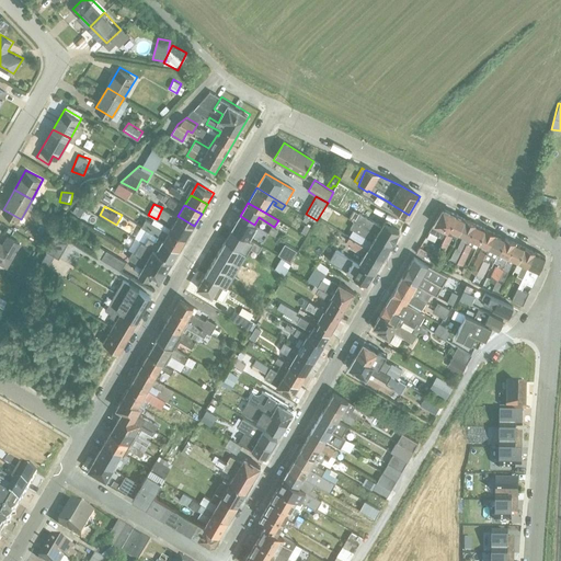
[(187,238),(194,226),(178,216),(163,207),(159,214),(174,222),(171,228),(187,238)]
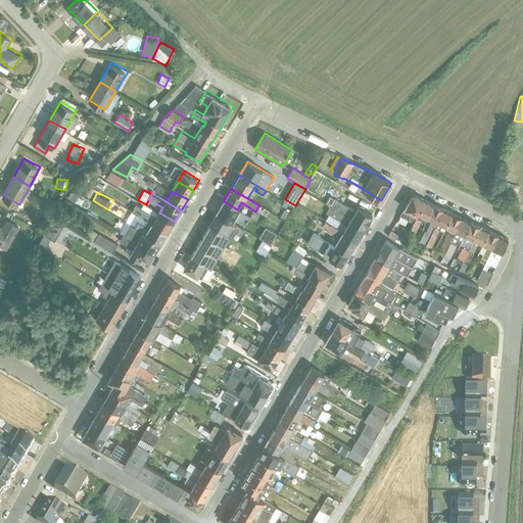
[(417,216),(424,199),(413,194),(400,217),(412,223),(415,215),(417,216)]
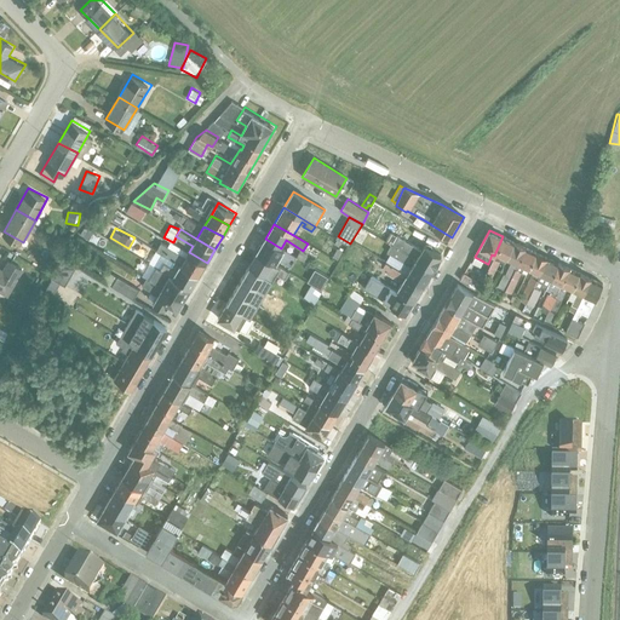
[(392,246),(432,270),(442,256),(432,250),(432,248),(432,247),(431,246),(430,245),(429,245),(426,245),(425,246),(424,245),(422,251),(397,236),(392,246)]
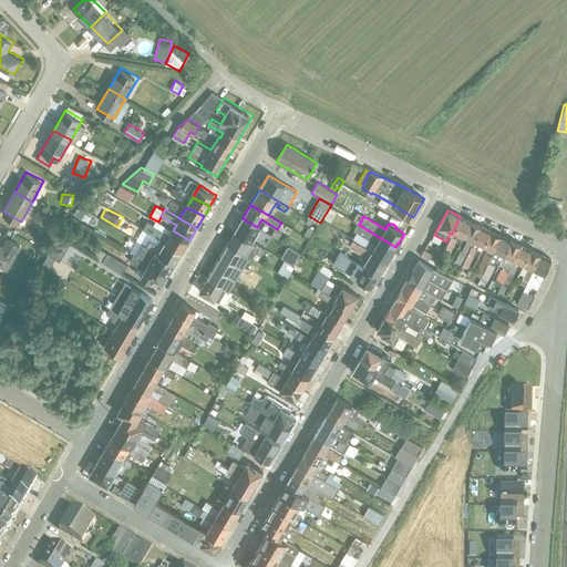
[(460,216),(452,234),(444,251),(451,254),(457,238),(462,240),(464,236),(470,220),(460,216)]
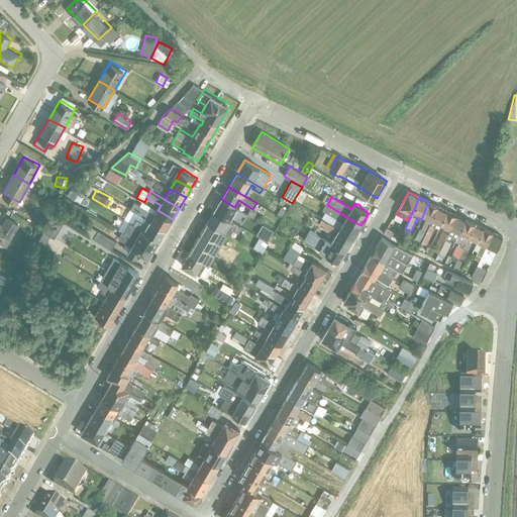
[(214,211),(230,221),(233,216),(243,222),(247,215),(234,207),(221,199),(214,211)]
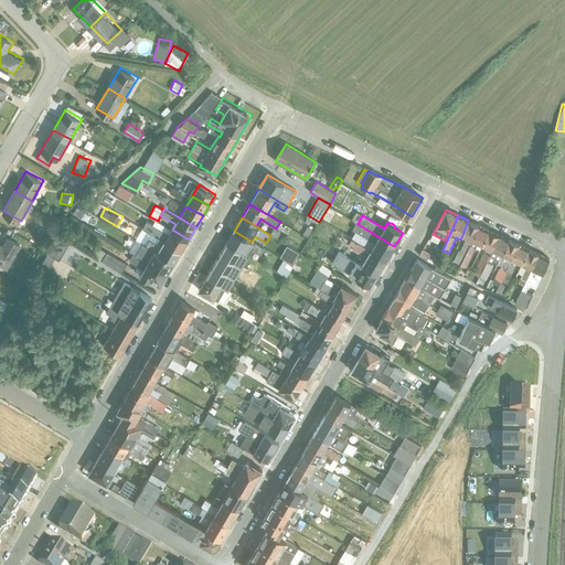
[(468,220),(462,235),(466,237),(460,248),(459,248),(454,262),(460,265),(479,225),(468,220)]
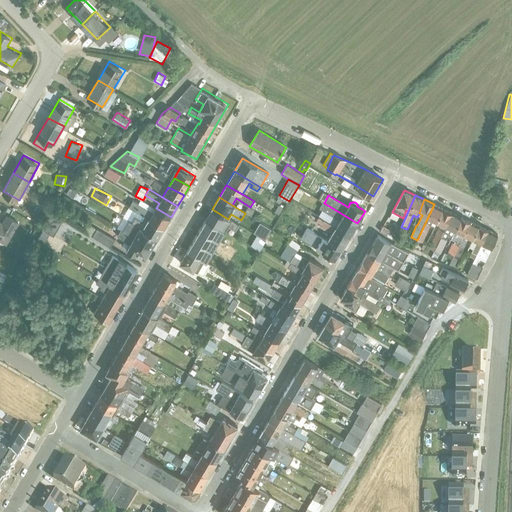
[(319,216),(350,235),(357,223),(324,203),(320,209),(323,211),(319,216)]
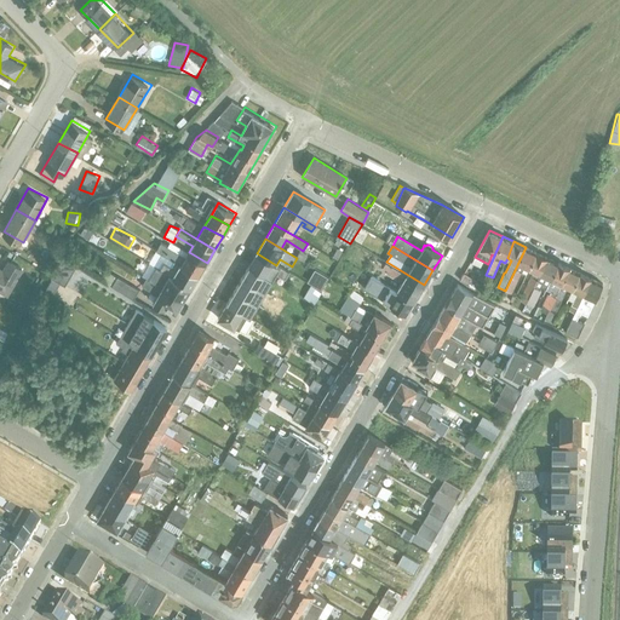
[(526,247),(505,291),(512,293),(522,271),(527,274),(529,268),(537,252),(526,247)]
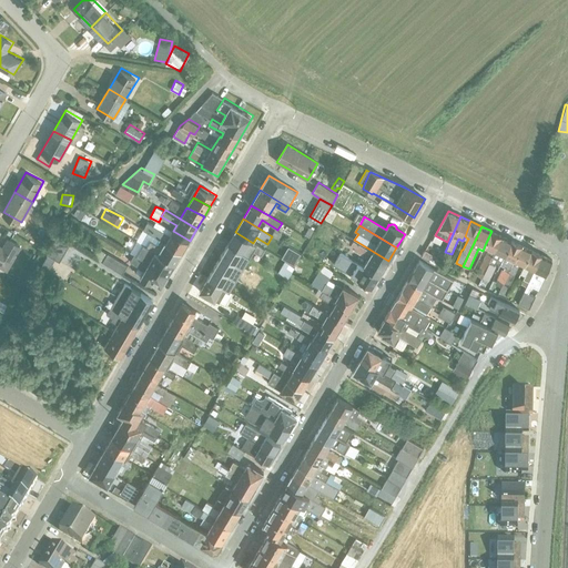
[(310,229),(305,236),(310,239),(314,231),(310,229)]
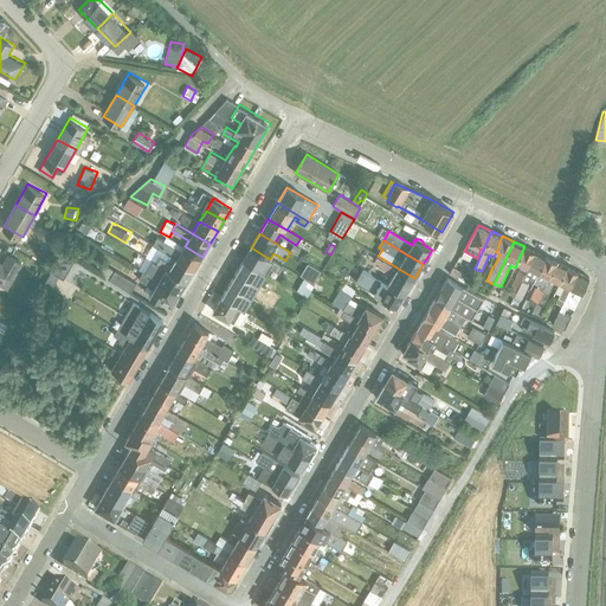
[(195,269),(202,257),(185,246),(178,258),(195,269)]
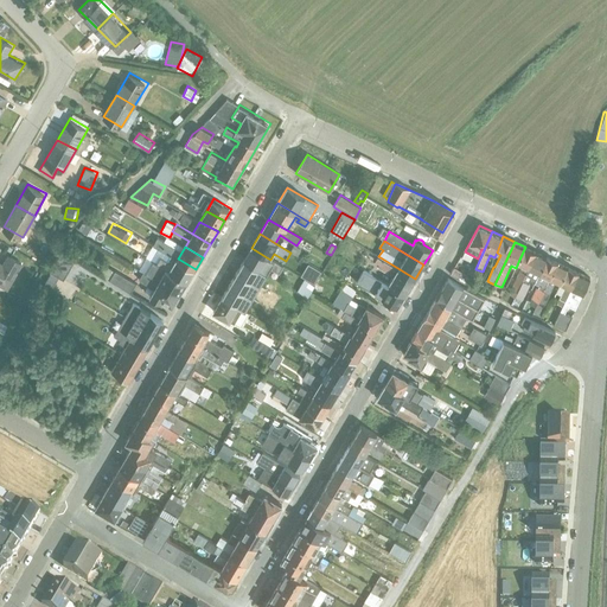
[(294,247),(291,253),(298,256),(301,250),(294,247)]
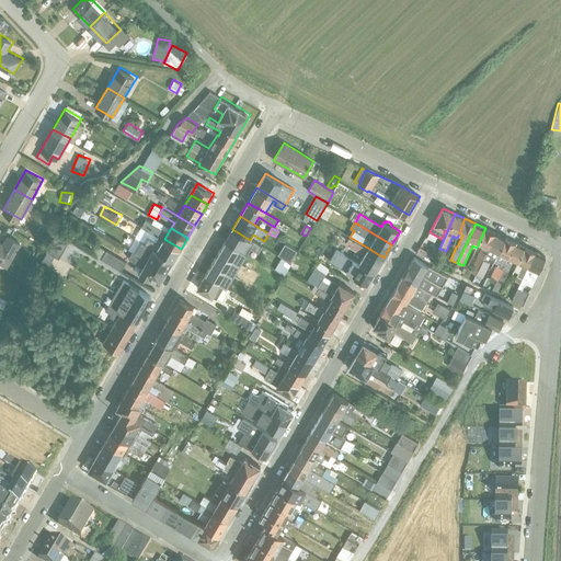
[(485,228),(479,242),(483,244),(470,271),(477,274),(479,270),(495,232),(485,228)]
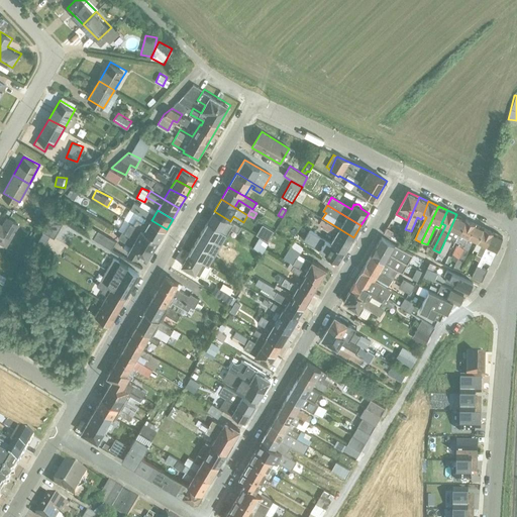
[(230,221),(214,211),(207,221),(227,233),(230,229),(234,231),(237,233),(241,227),(230,221)]
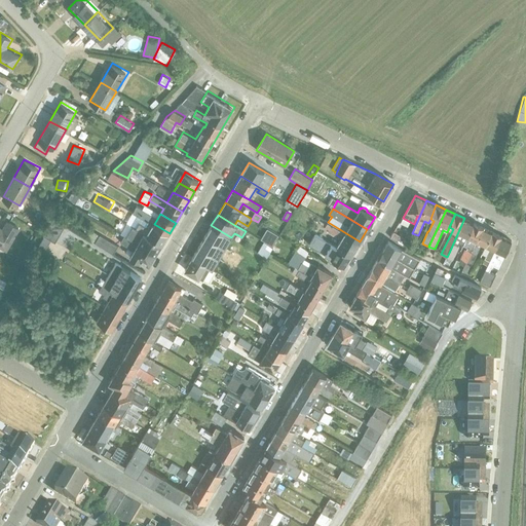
[(45,233),(55,239),(65,224),(54,218),(45,233)]
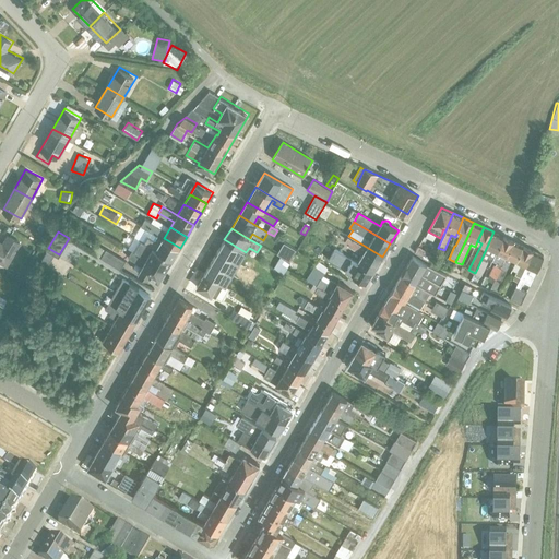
[(494,232),(477,269),(484,272),(488,261),(487,261),(488,258),(492,260),(503,236),(494,232)]
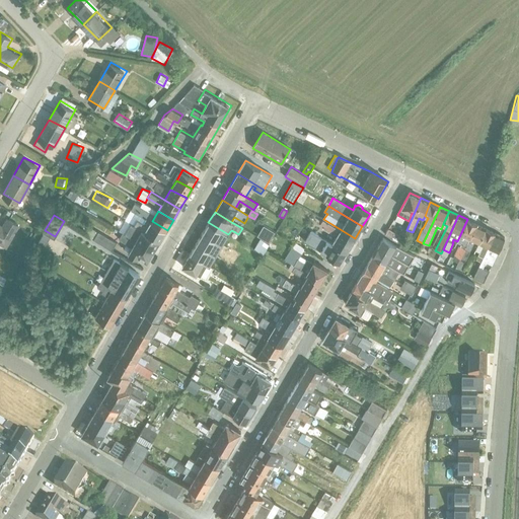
[(0,222),(0,241),(7,246),(20,224),(6,216),(1,223),(0,222)]
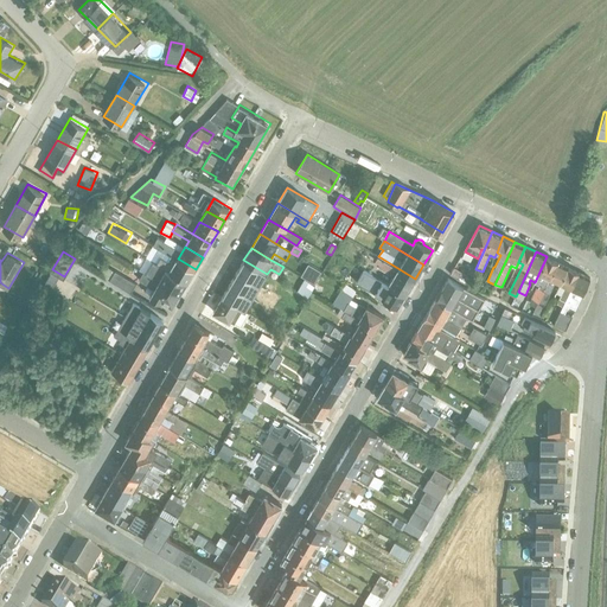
[(388,285),(406,295),(415,279),(378,256),(375,261),(379,264),(378,268),(393,276),(388,285)]
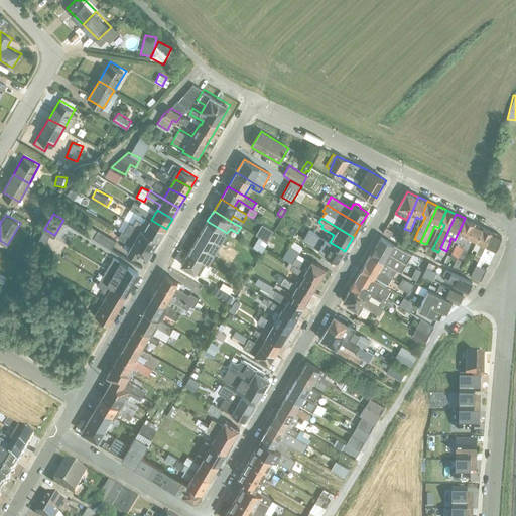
[(465,218),(455,240),(459,242),(458,244),(457,243),(452,254),(453,254),(450,258),(456,260),(458,256),(474,223),(465,218)]
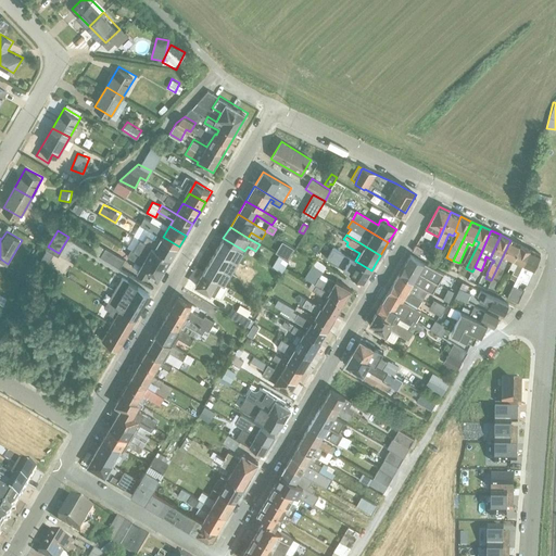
[(173,257),(179,247),(163,237),(156,249),(173,257)]
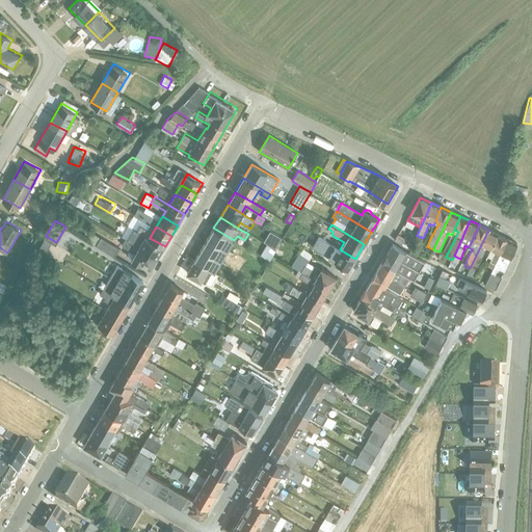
[(270,230),(264,240),(276,247),(283,237),(270,230)]
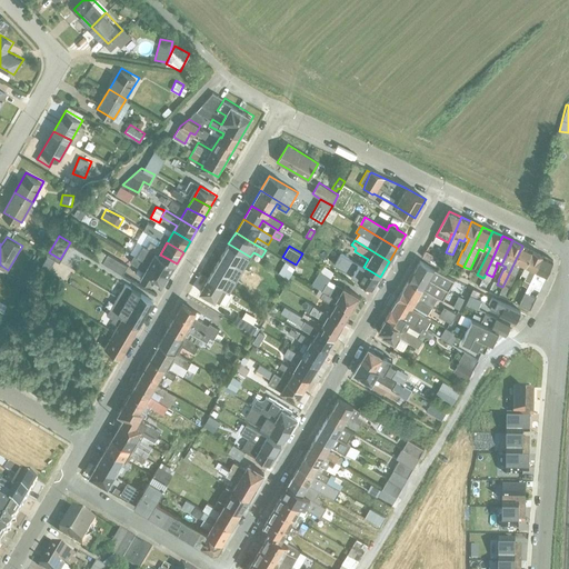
[(522,246),(505,282),(510,286),(521,263),(526,266),(532,250),(522,246)]
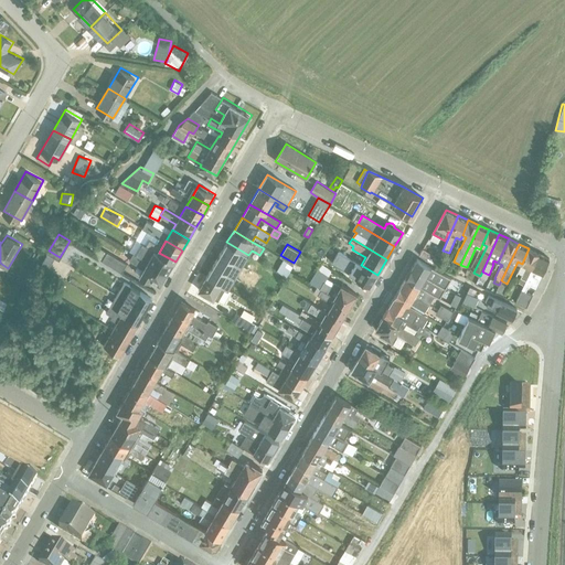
[(529,248),(522,264),(518,273),(522,274),(519,281),(524,285),(539,253),(529,248)]
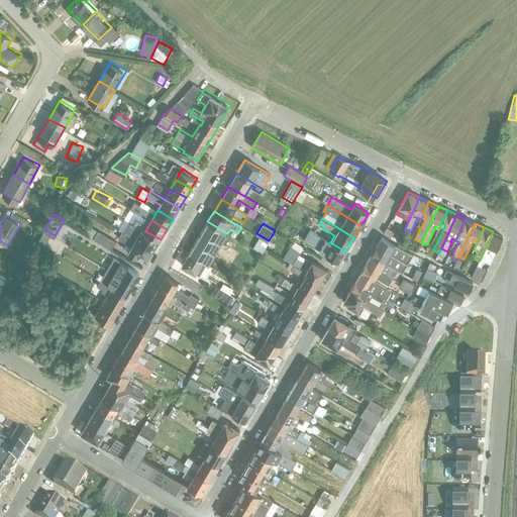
[(387,228),(384,234),(399,242),(401,236),(387,228)]
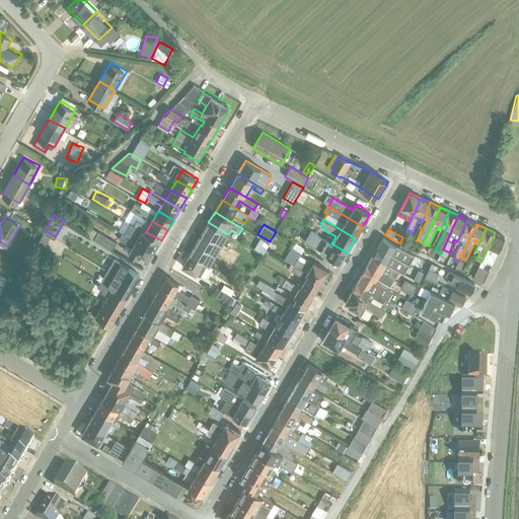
[(118,241),(98,230),(94,238),(113,249),(118,241)]
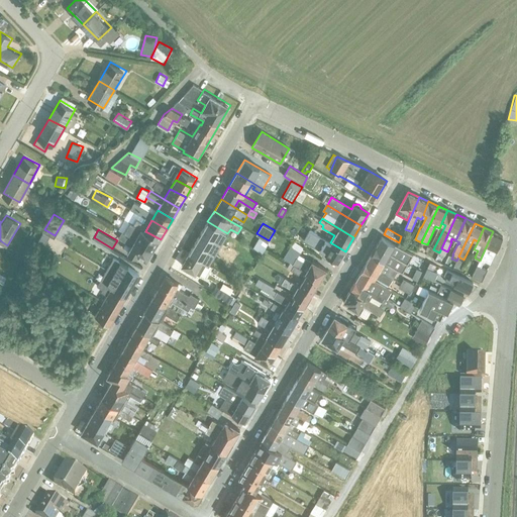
[(493,231),(480,261),(472,277),(482,281),(488,270),(481,267),(484,260),(491,263),(503,236),(493,231)]
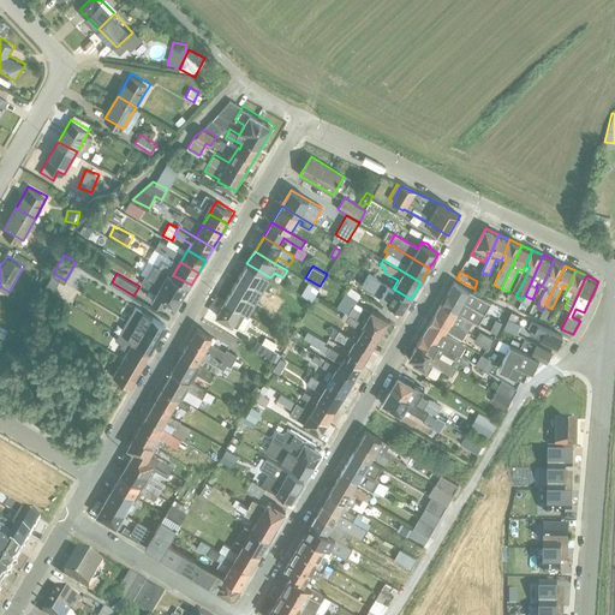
[(448,293),(485,315),(491,303),(482,298),(472,293),(454,282),(448,293)]
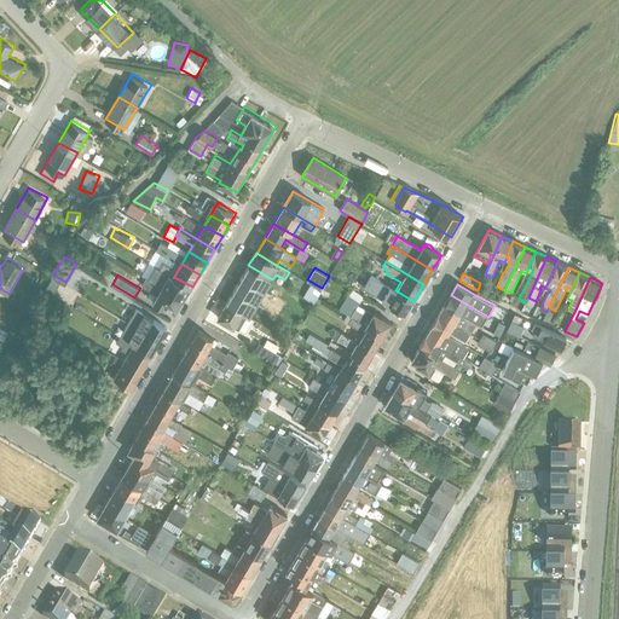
[(311,285),(304,298),(314,304),(322,291),(311,285)]
